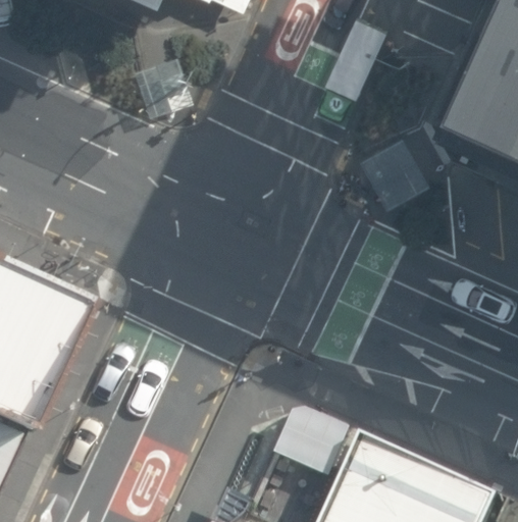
[(126,0),(158,14),(164,0),(210,0),(247,16),(253,0),(126,0)]
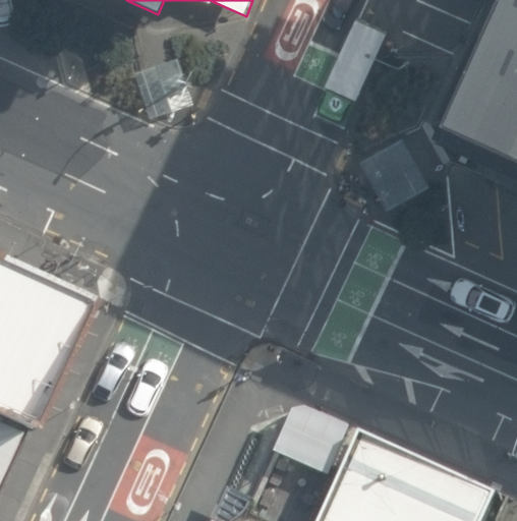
[(516,0),(504,0),(456,112),(516,139),(516,0)]
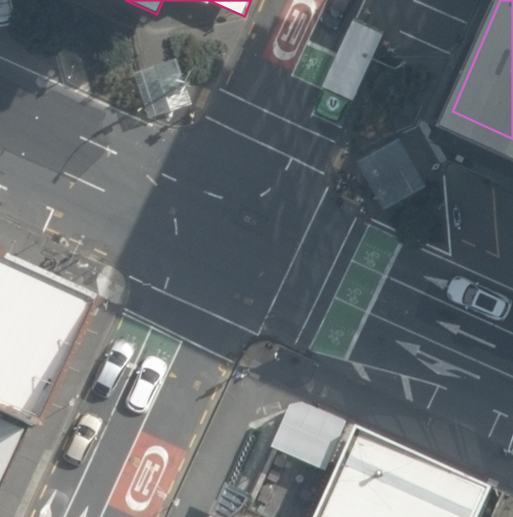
[(81,299),(0,263),(0,420),(24,431),(81,299)]
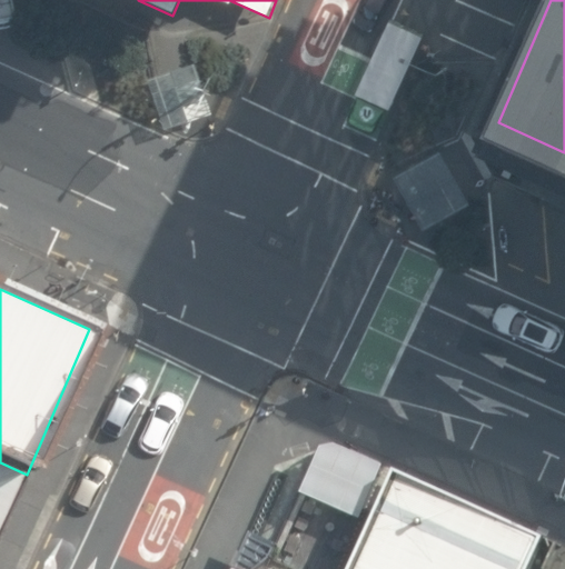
[(0,530),(27,475),(0,462),(0,530)]
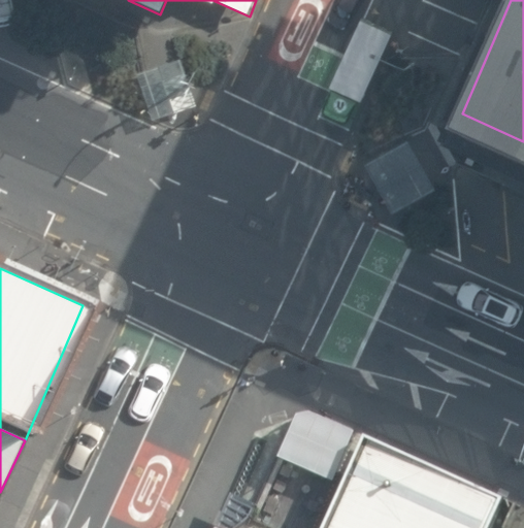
[(318,527),(487,527),(502,496),(363,431),(361,436),(318,527)]
